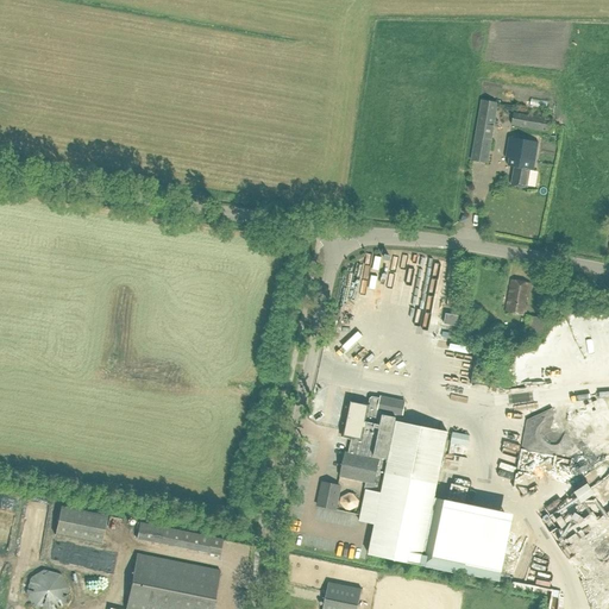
[(482,101),(471,161),(488,163),(497,104),(482,101)]
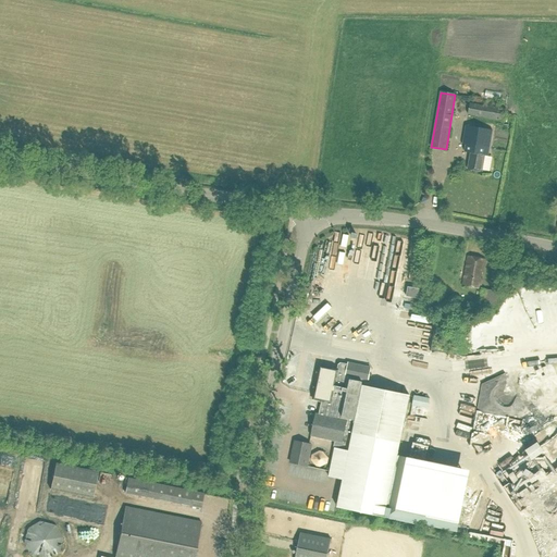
[(469,103),(468,115),(504,121),(506,110),(469,103)]
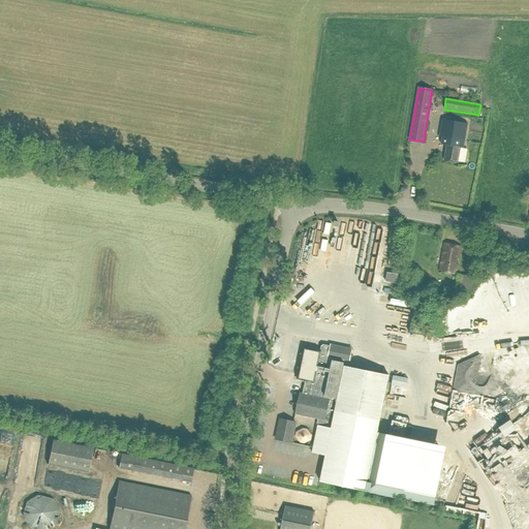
[(461,148),(464,149),(468,124),(442,120),(439,137),(442,137),(441,145),(446,146),(443,161),(458,163),(461,148)]
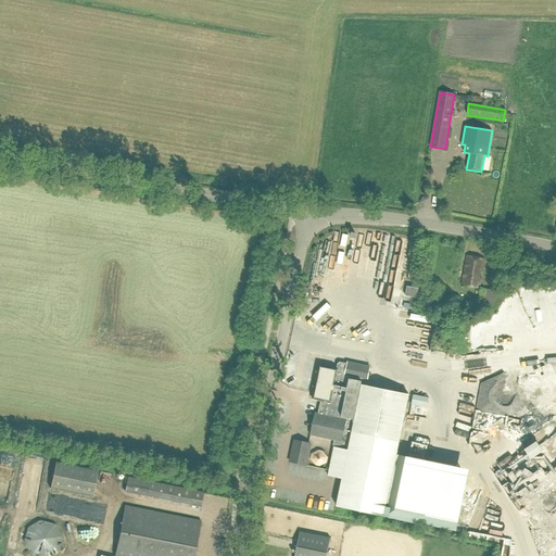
[(467,256),(462,286),(480,289),(484,260),(467,256)]
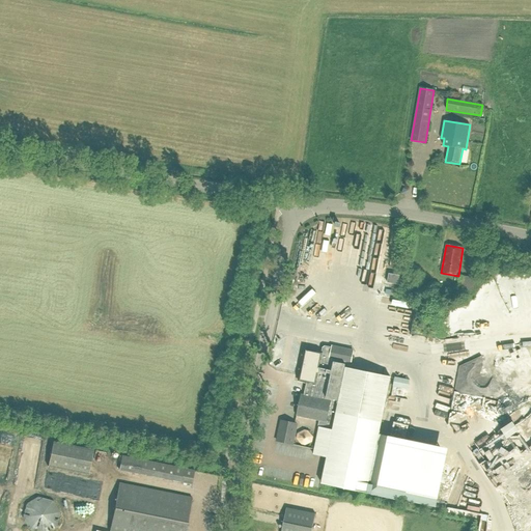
[(401,274),(388,272),(386,283),(399,286),(401,274)]
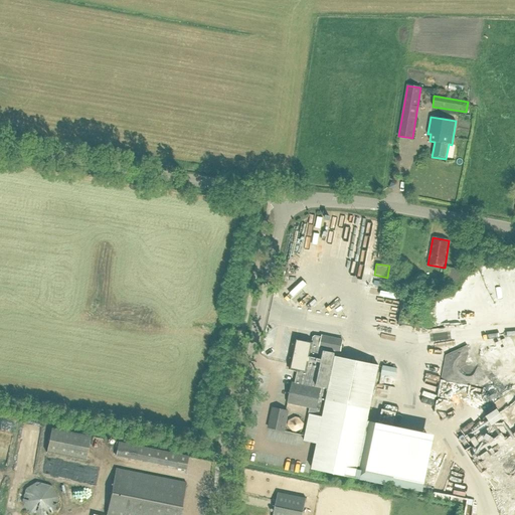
[(392,266),(390,277),(398,278),(400,268),(392,266)]
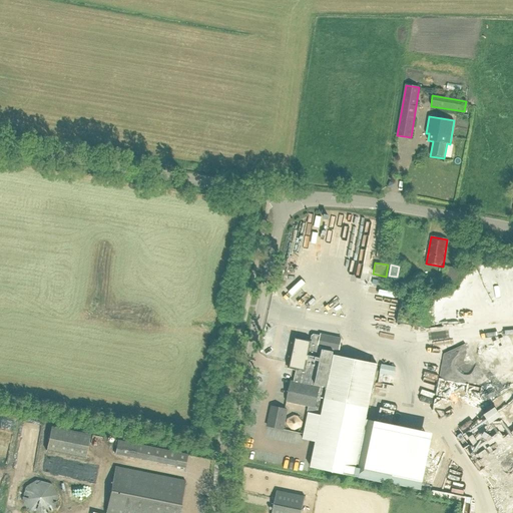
[(451,268),(444,267),(442,279),(449,280),(451,268)]
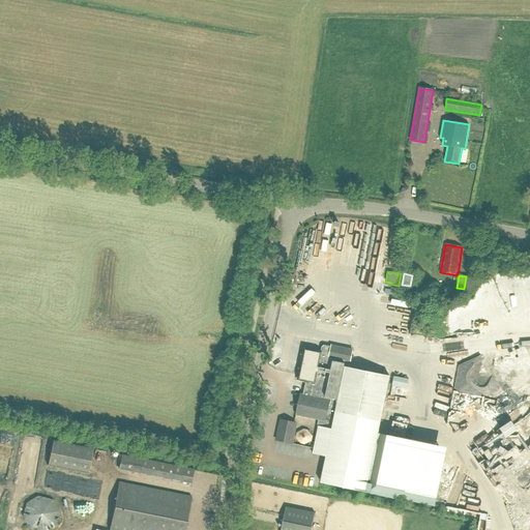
[(387,315),(413,320),(411,333),(429,336),(429,333),(434,305),(415,301),(415,303),(390,299),(387,315)]
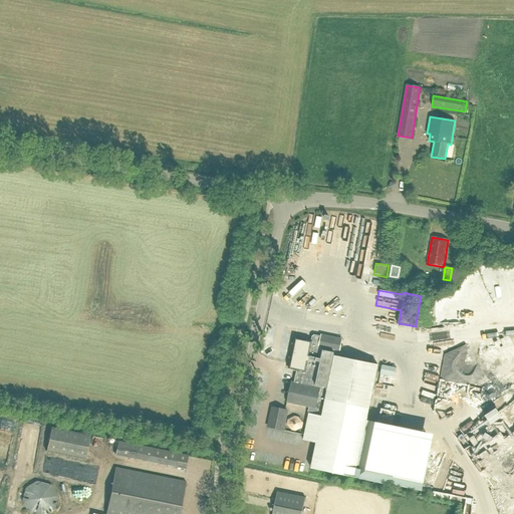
[(397,320),(368,316),(367,323),(395,327),(397,320)]
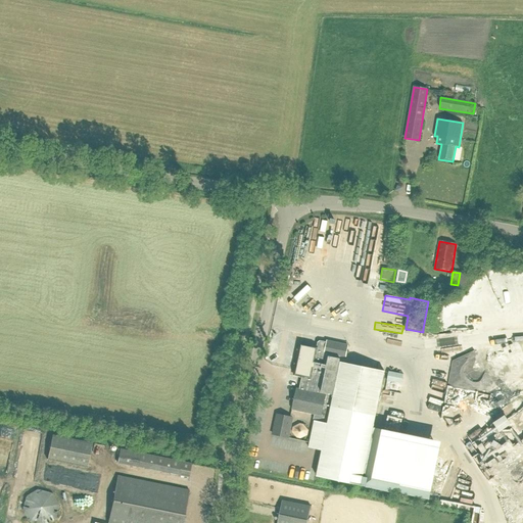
[(425,340),(455,339),(454,332),(434,333),(434,330),(425,330),(425,340)]
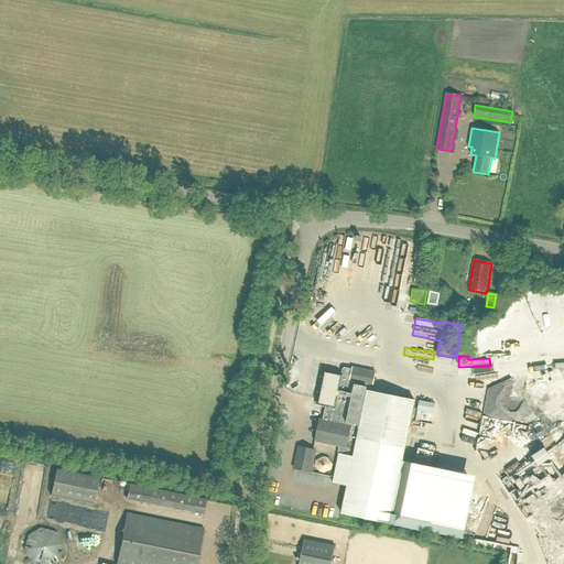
[(332,480),(346,484),(340,511),(389,521),(414,400),(373,391),(376,387),(372,384),(376,372),(353,368),(353,369),(345,368),(343,369),(342,375),(324,370),(317,404),(326,407),(323,421),(320,420),(315,442),(338,446),(337,453),(338,453),(332,480)]
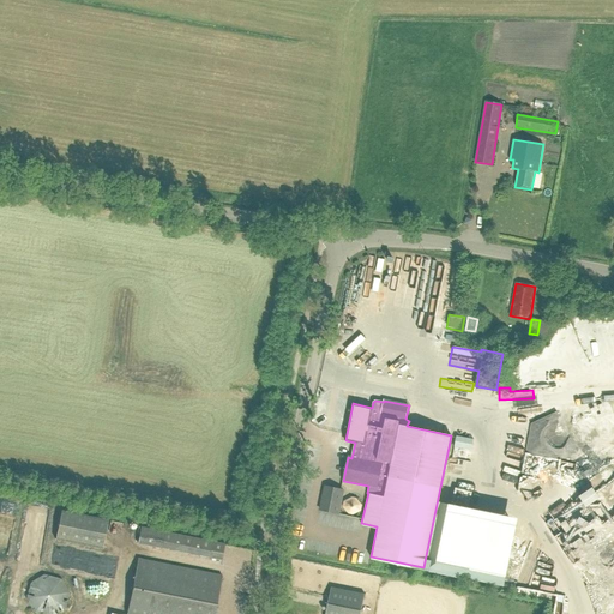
[(576,465),(577,471),(590,468),(589,462),(576,465)]
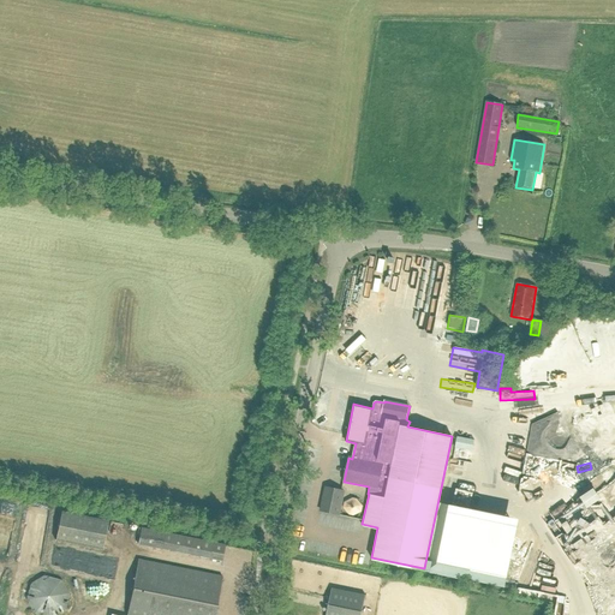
[(323,487),(318,511),(336,515),(341,490),(323,487)]
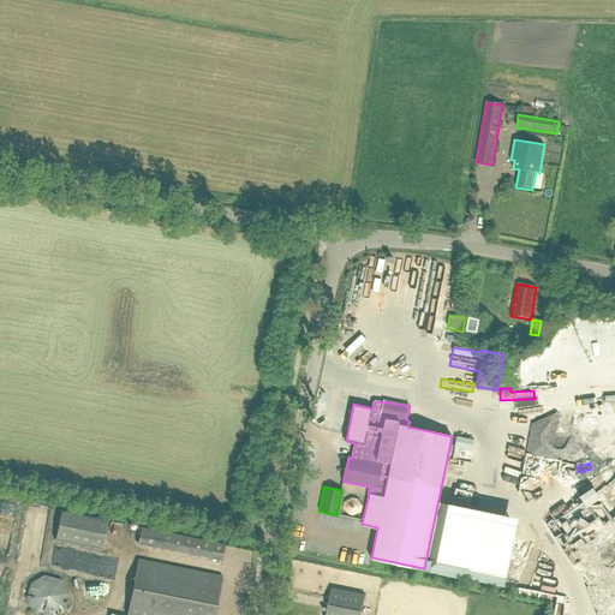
[(590,494),(575,503),(583,515),(597,506),(590,494)]
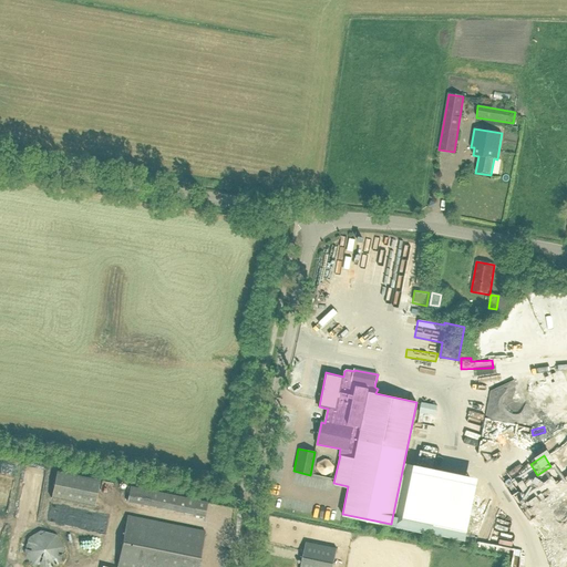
[(506,471),(513,473),(516,461),(501,457),(500,464),(507,466),(506,471)]
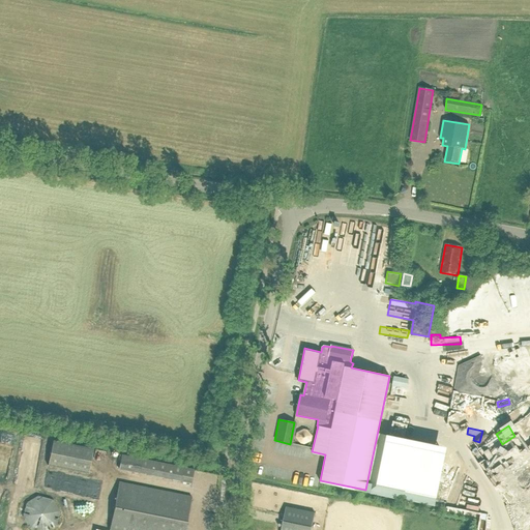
[(88,473),(93,449),(53,441),(48,465),(88,473)]
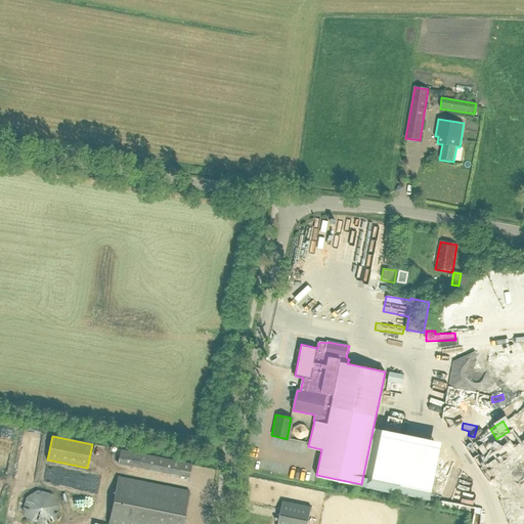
[(118,464),(188,478),(191,464),(120,449),(118,464)]
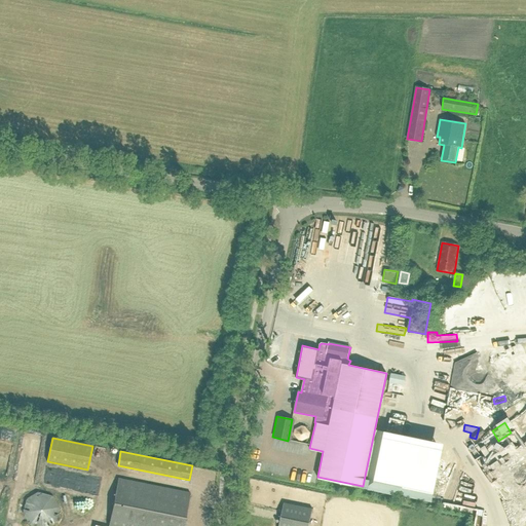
[(183,525),(190,493),(118,479),(108,525),(96,525),(95,525),(183,525)]
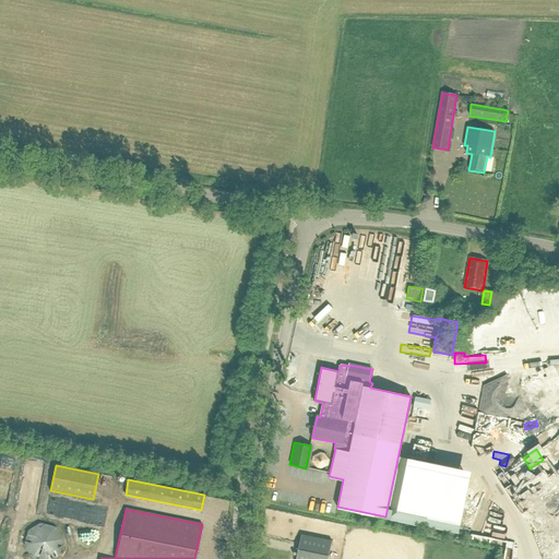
[(39,523),(27,531),(23,545),(31,558),(33,558),(49,558),(59,555),(62,539),(55,527),(39,523)]
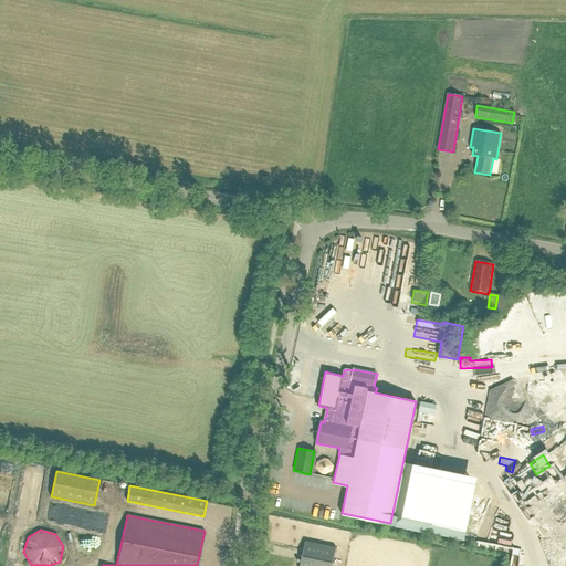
[(300,565),(332,565),(336,547),(305,542),(300,565)]
